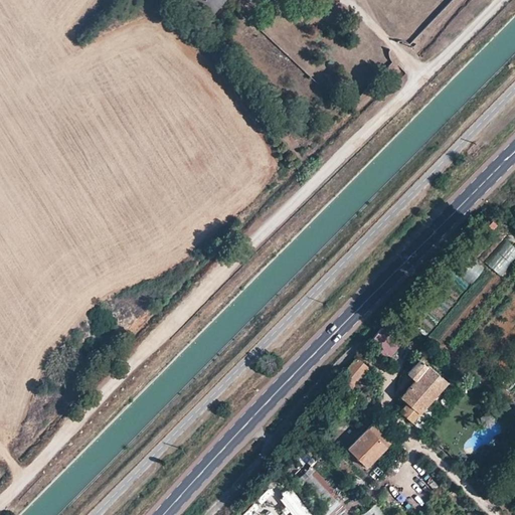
[(514,241),(508,238),(491,268),(505,276),(514,258),(514,241)]
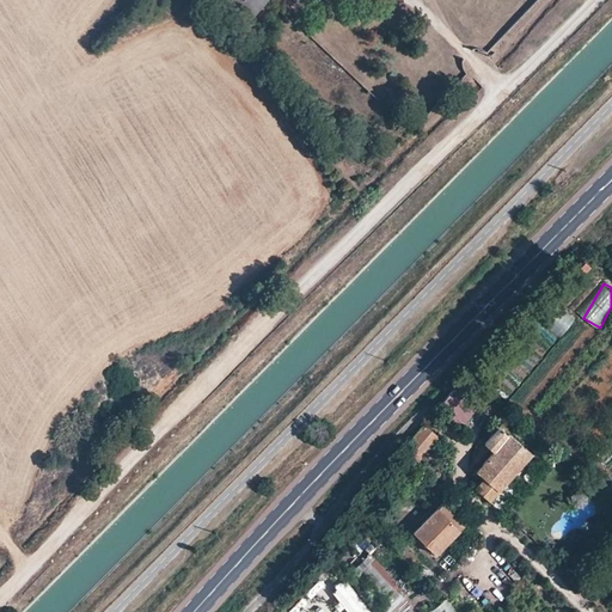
[(568,331),(575,319),(567,313),(558,325),(568,331)]
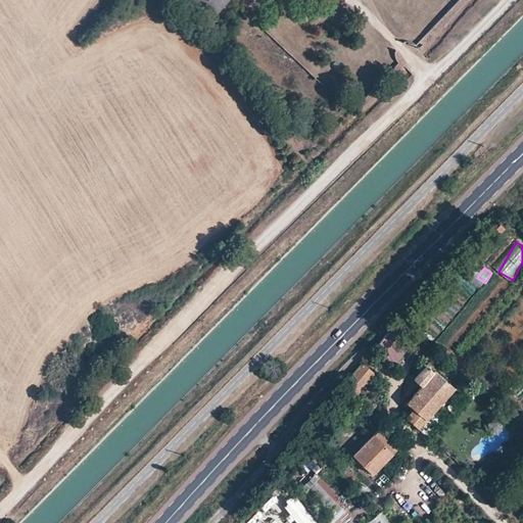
[(373,347),(379,352),(388,341),(395,347),(398,344),(385,332),(373,347)]
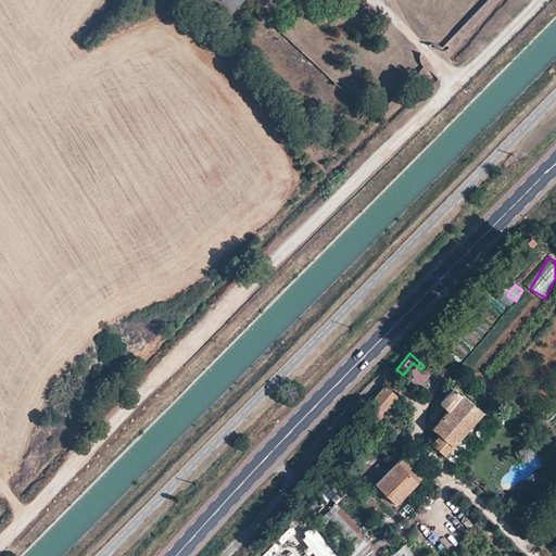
[(364,409),(379,421),(397,399),(382,387),(364,409)]
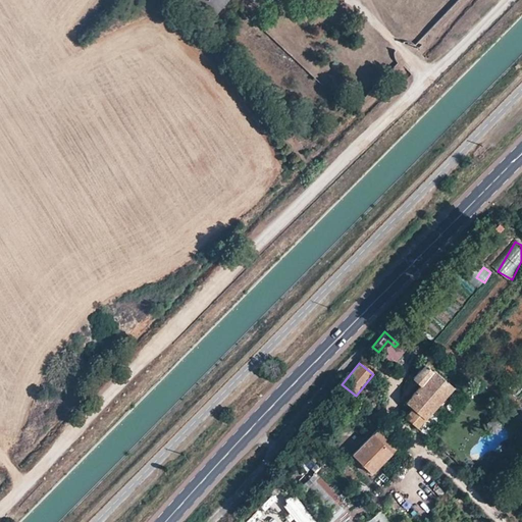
[(403,418),(416,429),(452,388),(423,364),(411,379),(419,385),(405,403),(411,408),(403,418)]
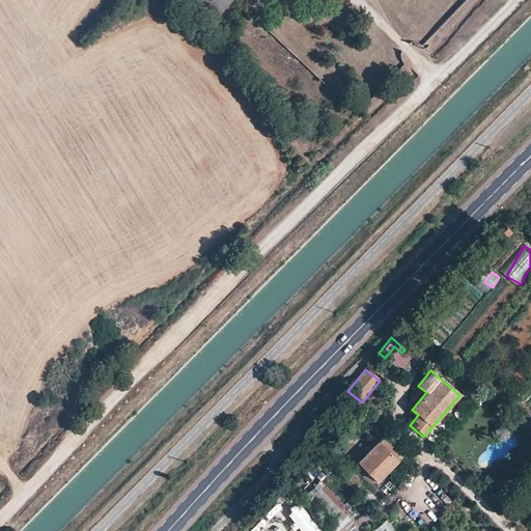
[(357,463),(376,482),(402,455),(385,438),(379,444),(376,442),(357,463)]
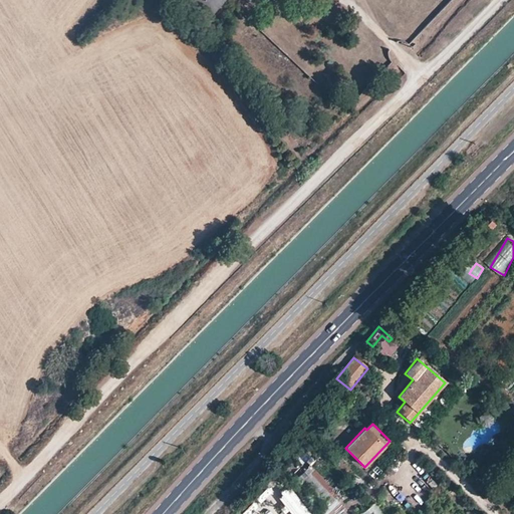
[(295,481),(321,509),(333,498),(328,493),(331,490),(310,467),(295,481)]
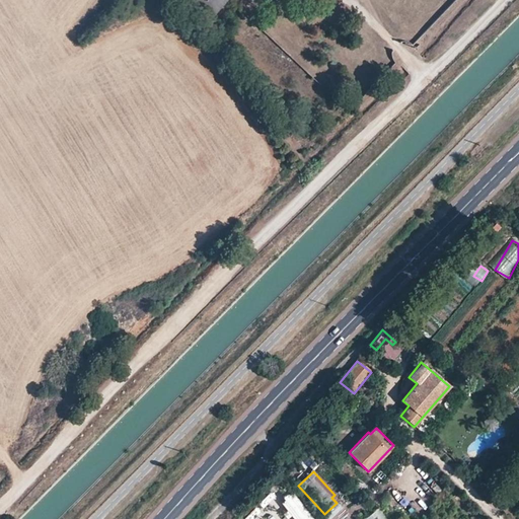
[(324,518),(350,518),(340,505),(323,516),(324,518)]
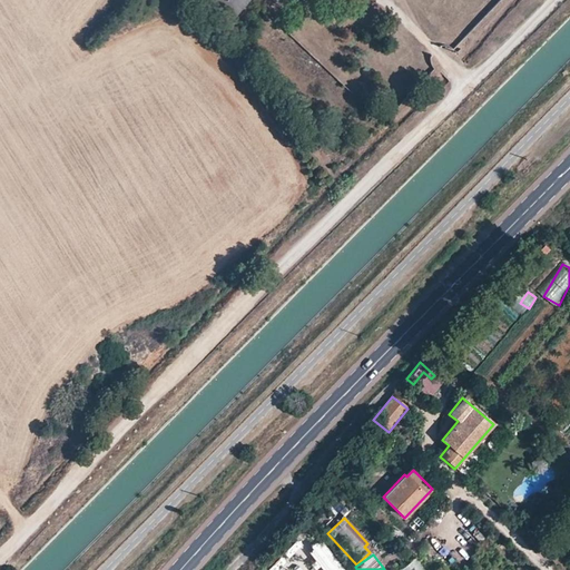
[(401,569),(424,569),(416,559),(401,569)]
